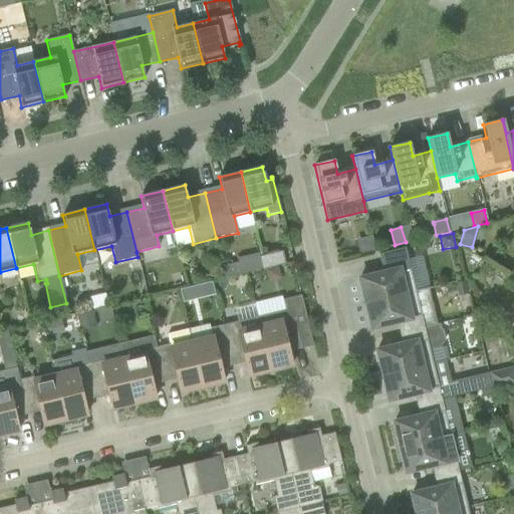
[(371,237),(357,238),(359,253),(373,252),(371,237)]
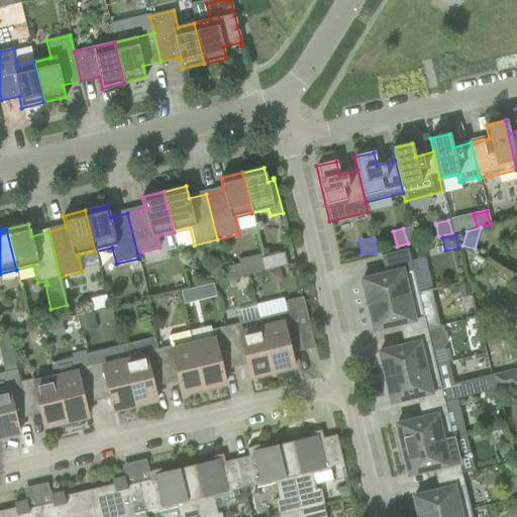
[(382,255),(384,264),(387,275),(360,282),(367,306),(418,294),(407,249),(382,255)]
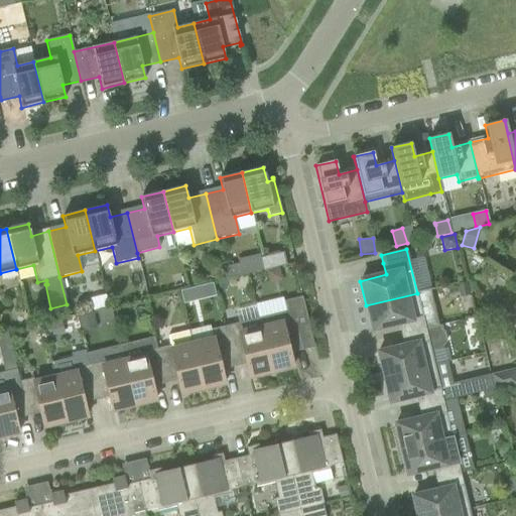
[(286,265),(283,252),(260,258),(263,271),(286,265)]
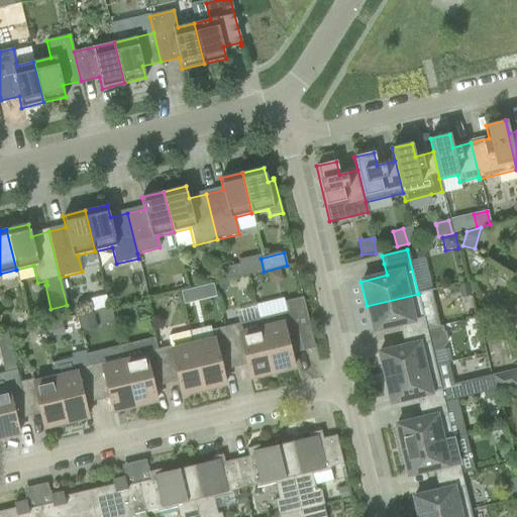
[(241,277),(239,265),(223,269),(226,280),(241,277)]
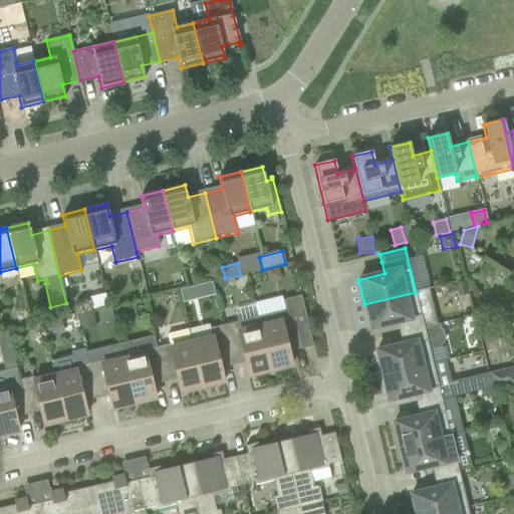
[(455,284),(458,296),(468,294),(465,282),(455,284)]
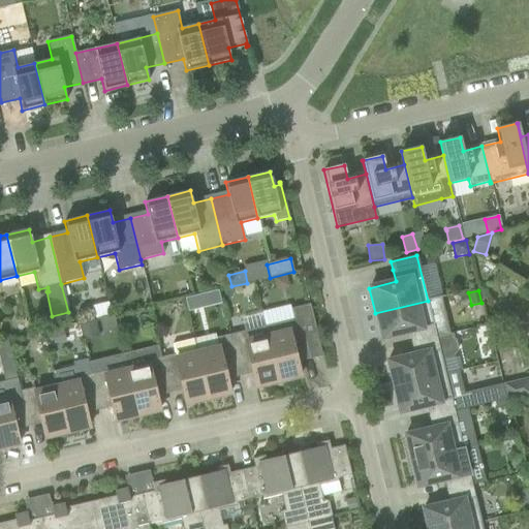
[(195,297),(184,299),(187,312),(198,309),(195,297)]
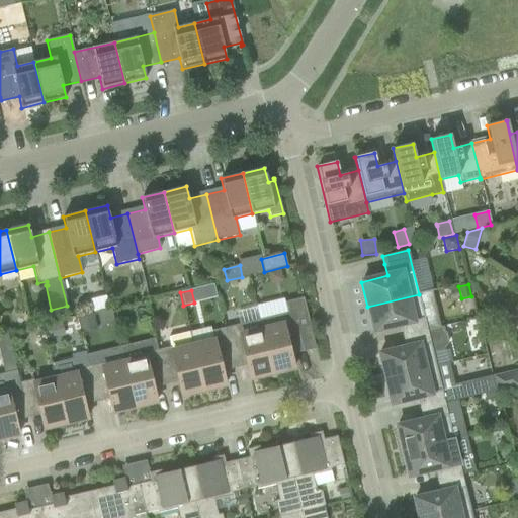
[(427,330),(419,294),(367,307),(373,331),(400,325),(402,336),(427,330)]
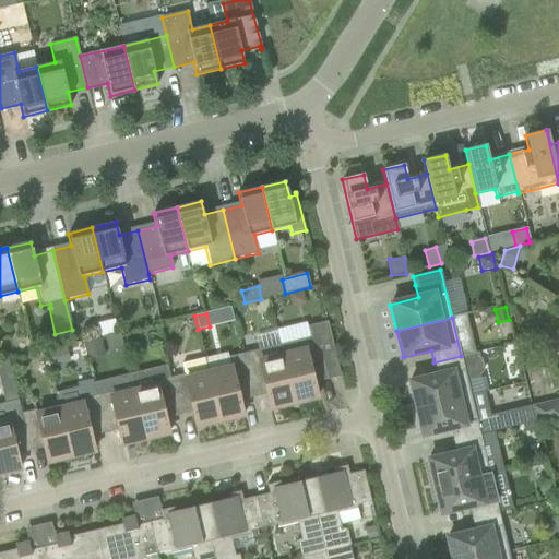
[(298,326),(259,336),(262,346),(301,336),(298,326)]
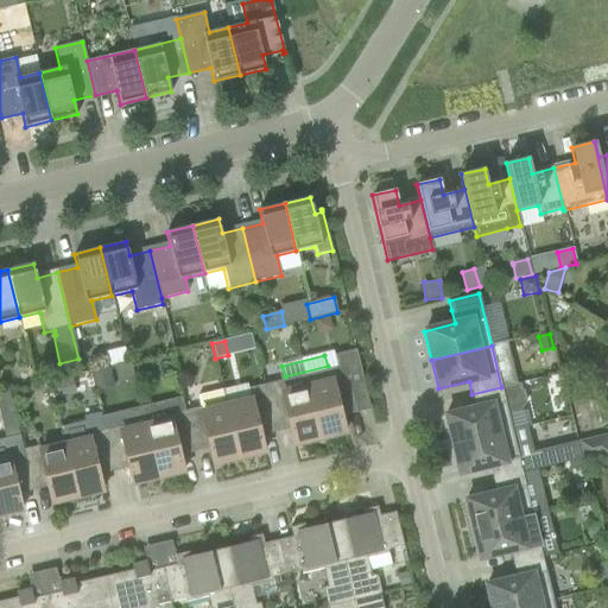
[(346,366),(304,375),(320,438),(346,432),(340,407),(354,404),(346,366)]
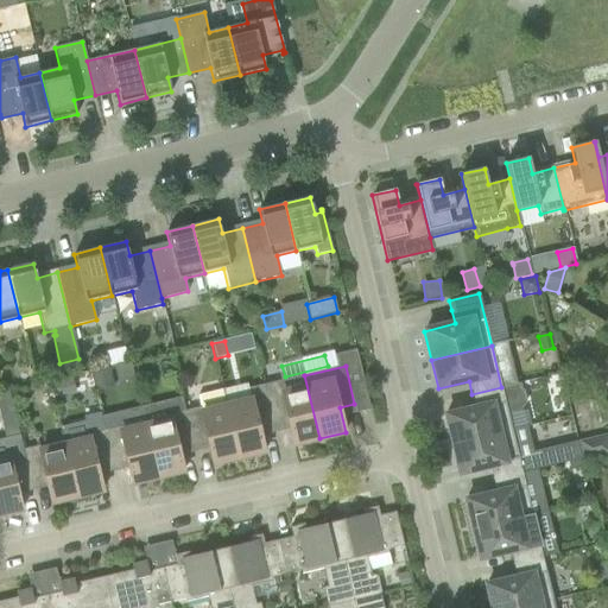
[(109,369),(92,373),(95,391),(114,387),(109,369)]
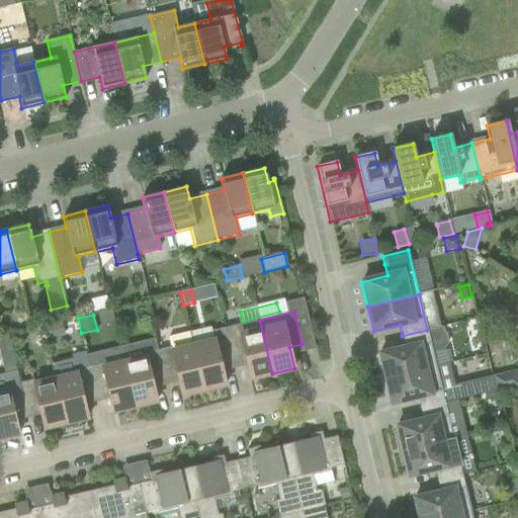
[(259,320),(225,328),(233,360),(245,357),(250,379),(272,373),(259,320)]
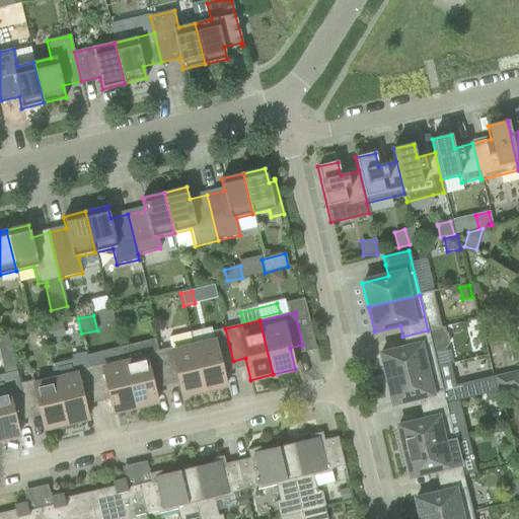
[(61,322),(45,326),(48,341),(64,338),(61,322)]
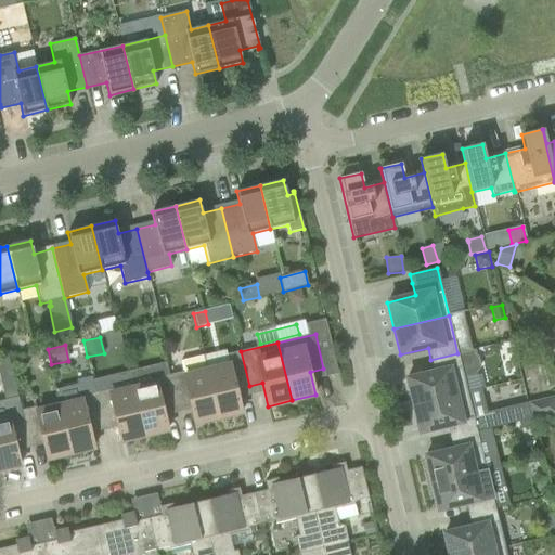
[(457,353),(430,360),(434,373),(405,379),(412,405),(467,392),(464,378),(475,376),(480,368),(477,356),(476,357),(475,350),(457,355),(457,353)]
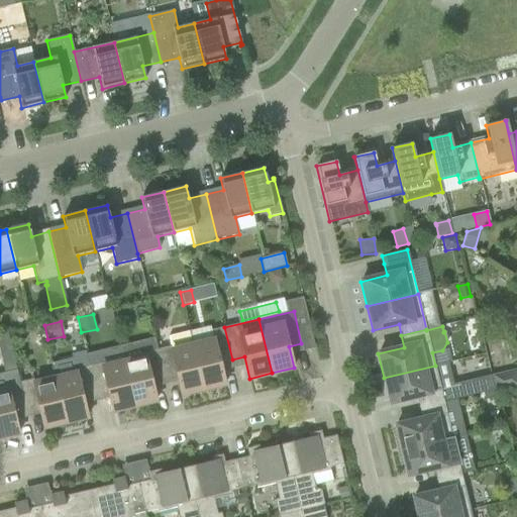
[(213,340),(193,345),(203,390),(225,384),(220,363),(232,359),(224,327),(211,330),(213,340)]
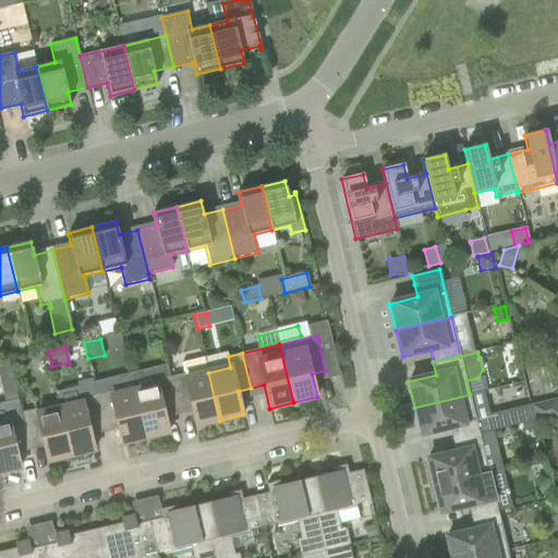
[(184,374),(170,377),(177,407),(190,403),(195,426),(219,421),(208,373),(185,378),(184,374)]
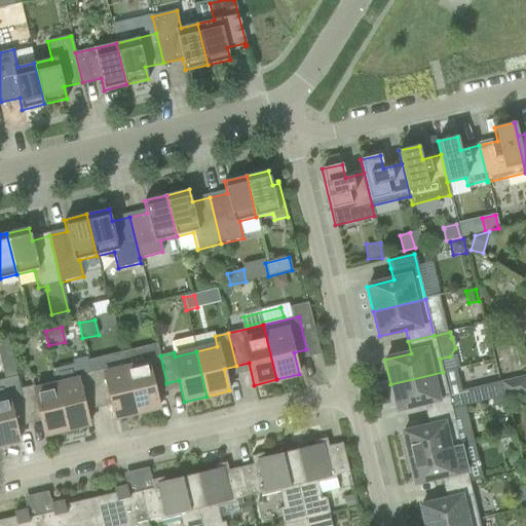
[(147,363),(126,368),(137,413),(159,408),(154,386),(166,383),(160,355),(147,359),(147,363)]
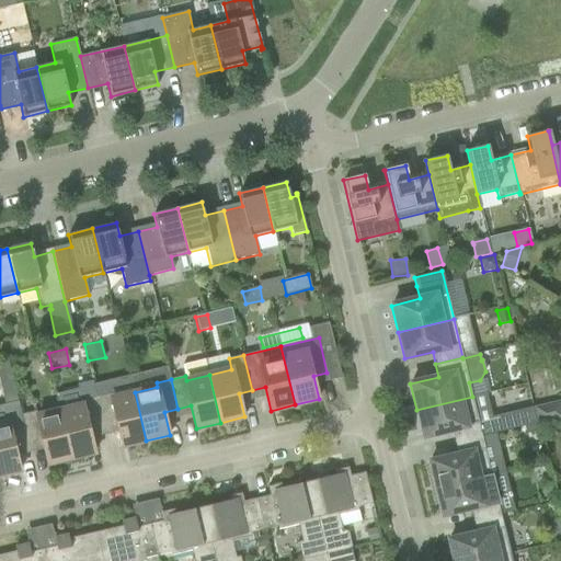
[(111,393),(96,398),(103,426),(116,423),(122,446),(146,441),(135,392),(112,398),(111,393)]
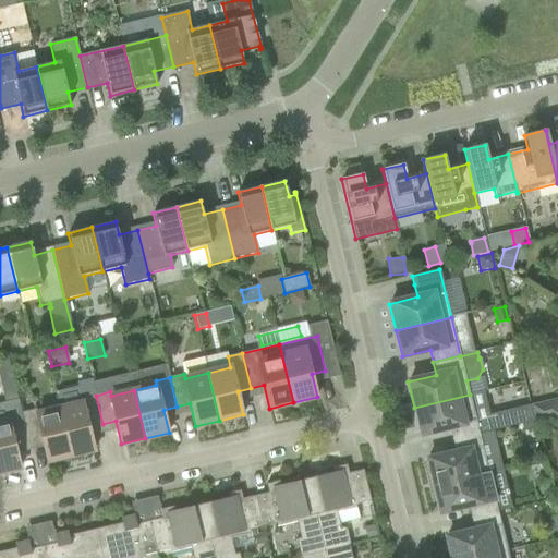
[(477,426),(470,395),(414,408),(421,435),(449,427),(451,440),(478,434),(486,433),(484,424),(477,426)]
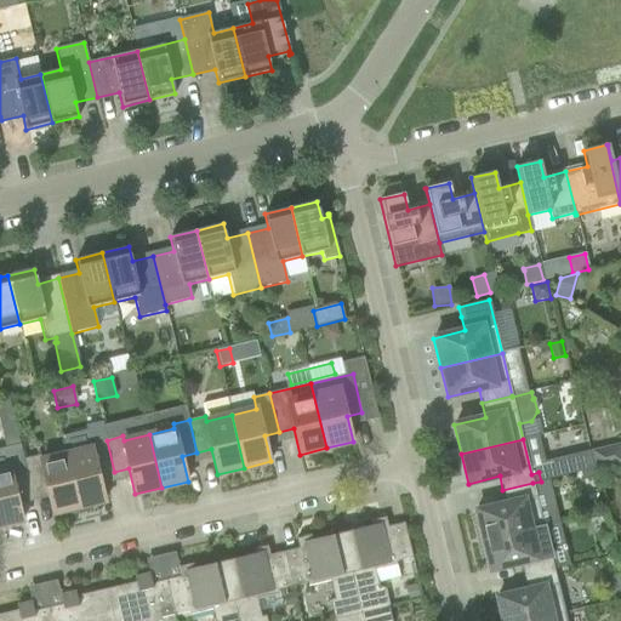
[(91,449),(66,455),(79,507),(106,501),(100,476),(114,472),(107,440),(90,444),(91,449)]
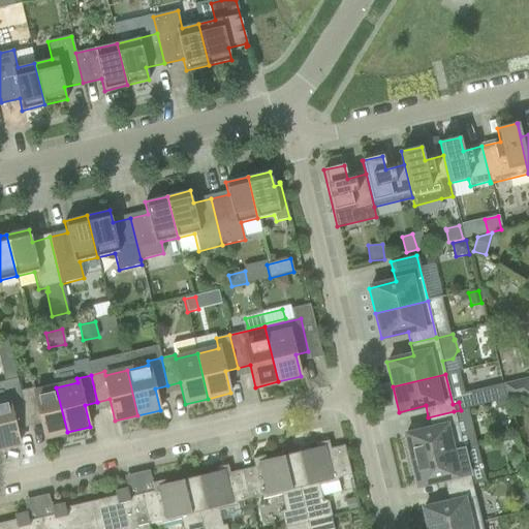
[(503,384),(506,401),(528,396),(528,385),(528,379),(503,384)]
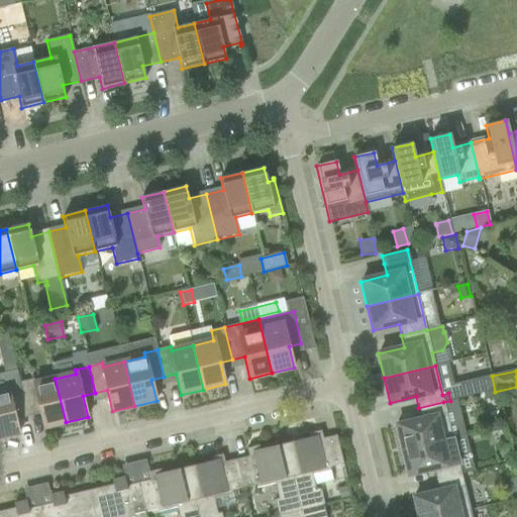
[(66,422),(55,379),(34,384),(33,380),(19,383),(26,409),(38,406),(43,428),(66,422)]
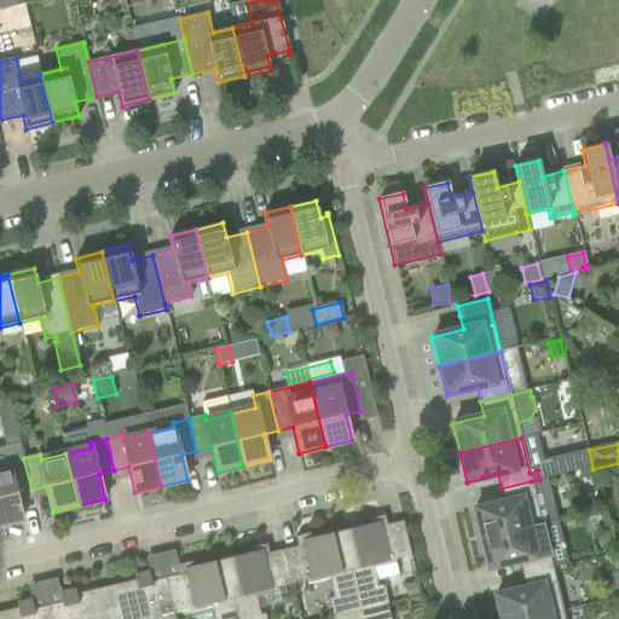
[(9,467),(0,468),(0,525),(23,519),(17,493),(32,490),(23,458),(7,462),(9,467)]
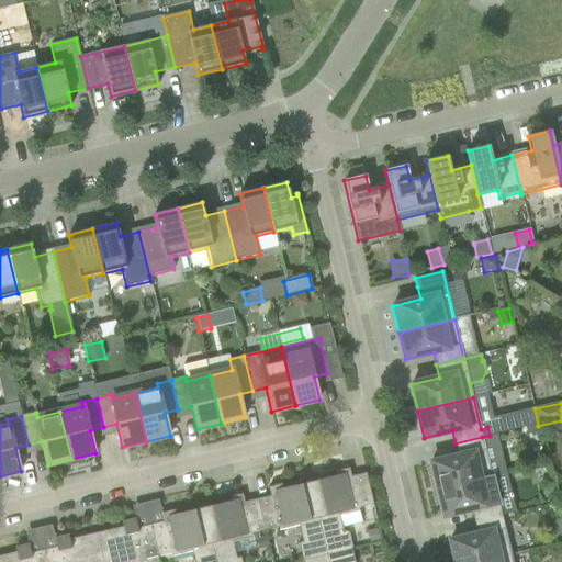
[(536,424),(523,427),(525,436),(538,433),(536,424)]
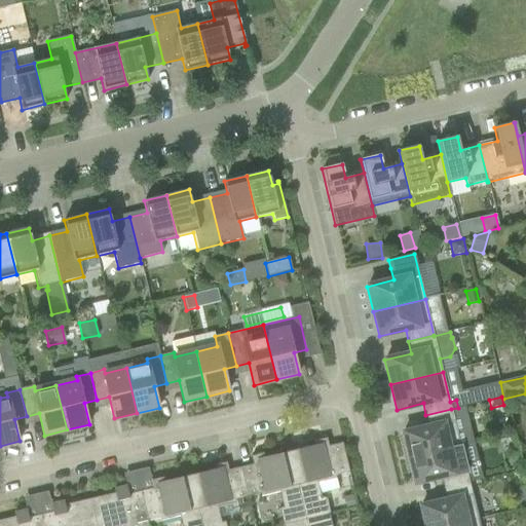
[(451,409),(425,415),(428,427),(402,434),(408,458),(460,446),(451,409)]
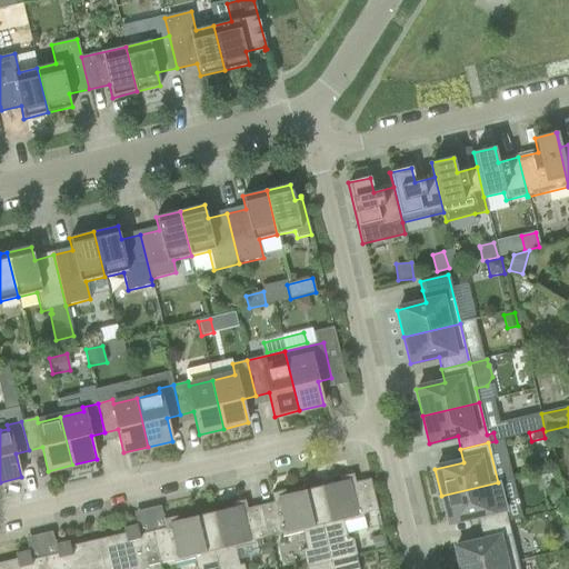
[(331,561),(356,556),(351,538),(347,539),(343,522),(363,517),(362,515),(378,511),(370,479),(355,482),(352,475),(339,477),(340,481),(313,488),(331,561)]
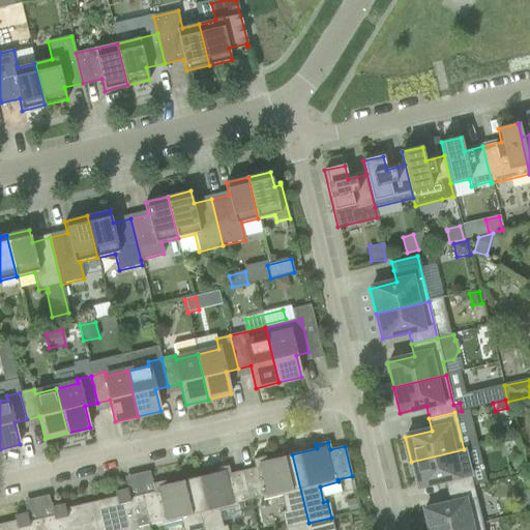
[(473,486),(464,449),(411,462),(417,487),(444,480),(447,492),(473,486)]
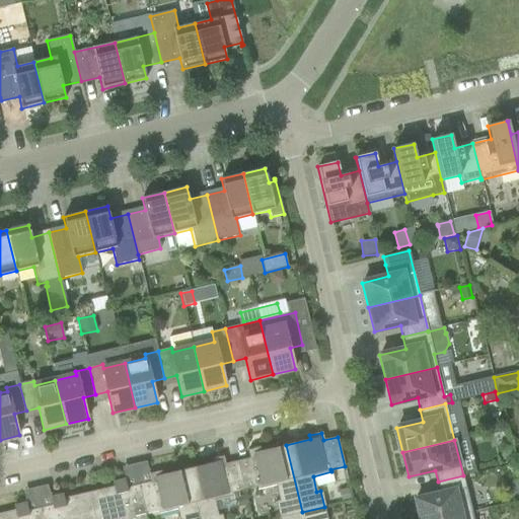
[(302,512),(286,445),(261,451),(260,447),(247,450),(249,458),(237,461),(244,491),(256,488),(257,490),(275,486),(279,501),(275,502),(279,518),(302,512)]
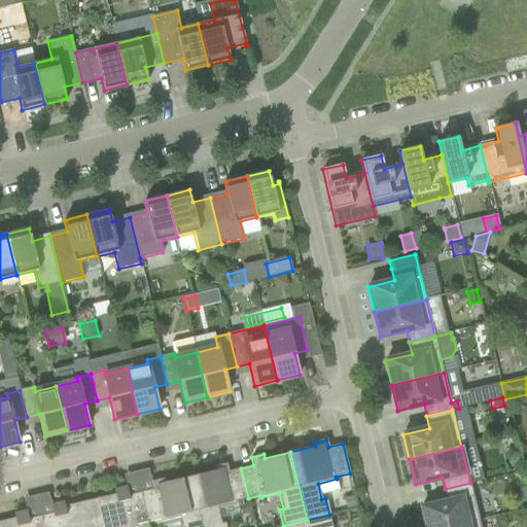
[(215,470),(189,476),(202,526),(226,526),(225,522),(221,523),(217,507),(236,503),(236,500),(248,498),(241,468),(229,471),(226,463),(214,466),(215,470)]
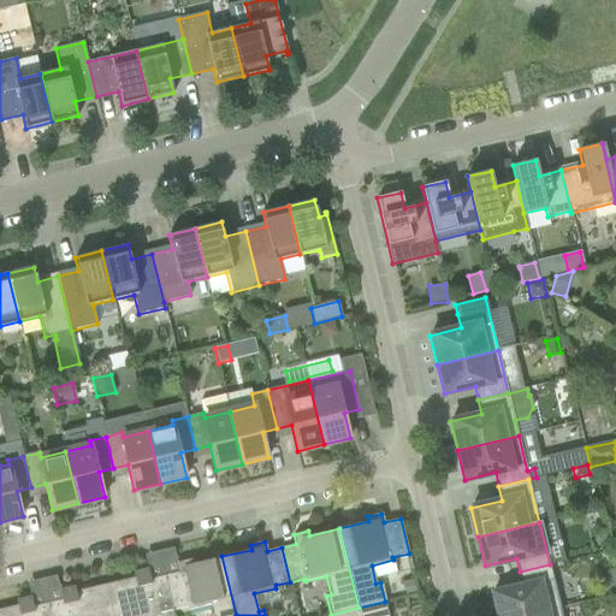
[(179,572),(165,575),(173,610),(188,606),(188,609),(209,604),(212,615),(236,615),(221,556),(193,563),(191,560),(177,562),(179,572)]
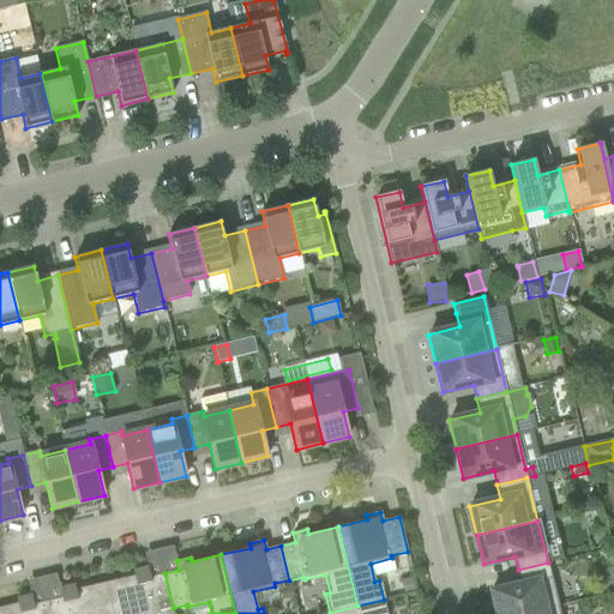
[(548,563),(518,570),(521,584),(491,591),(494,613),(524,613),(558,606),(548,563)]
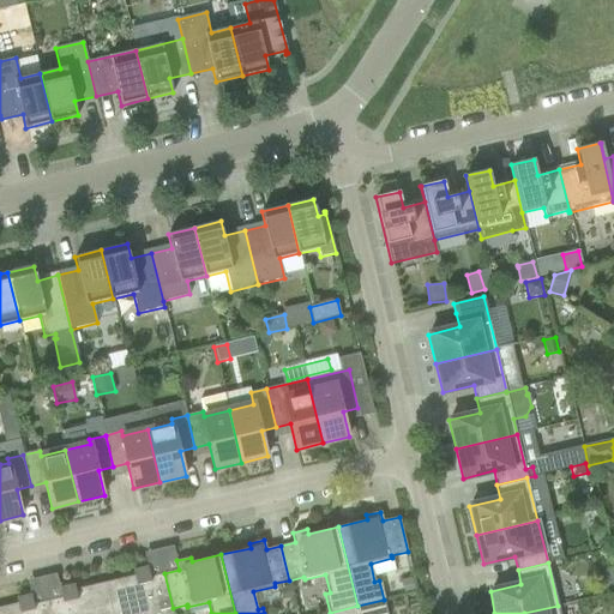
[(173,608),(164,573),(150,577),(148,567),(133,571),(134,576),(104,583),(112,613),(157,613),(158,613),(158,612),(173,608)]
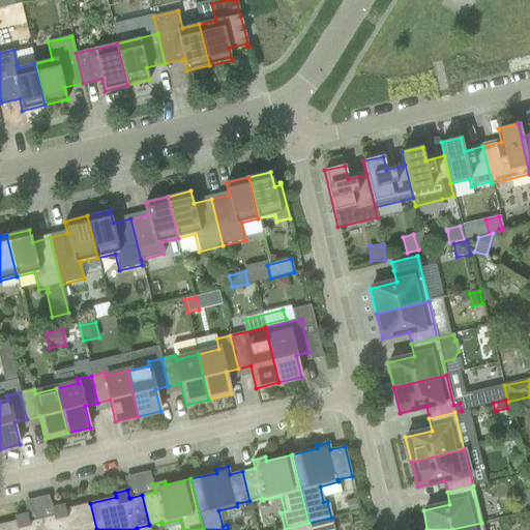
[(355,499),(346,501),(348,511),(358,509),(355,499)]
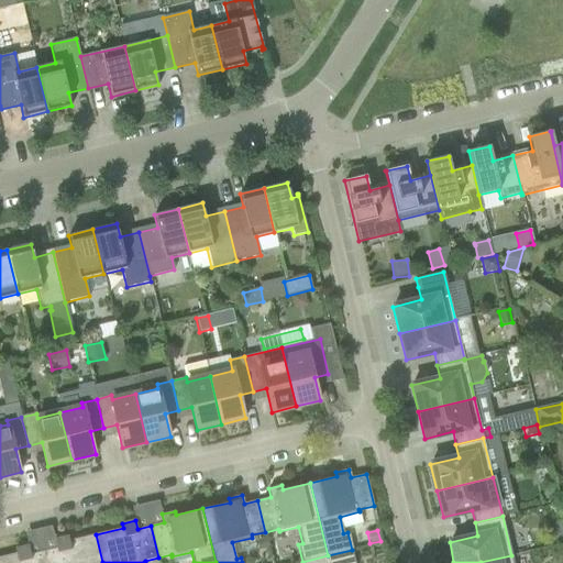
[(562,533),(554,537),(551,537),(552,545),(562,542),(562,533)]
